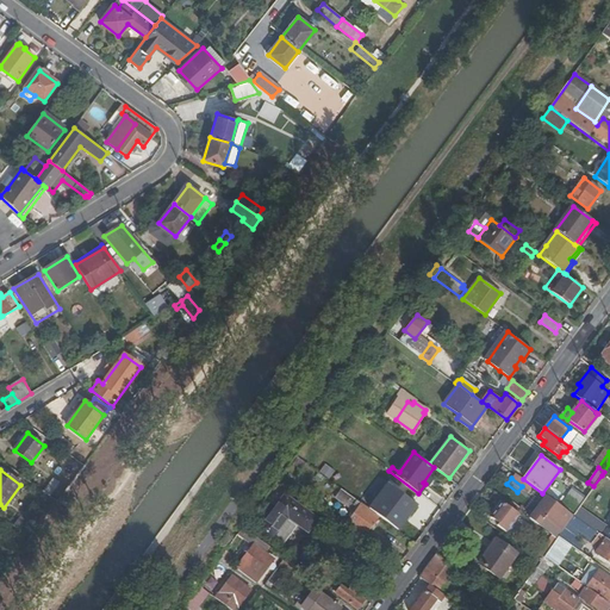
[(522,486),(517,492),(523,497),(528,490),(522,486)]
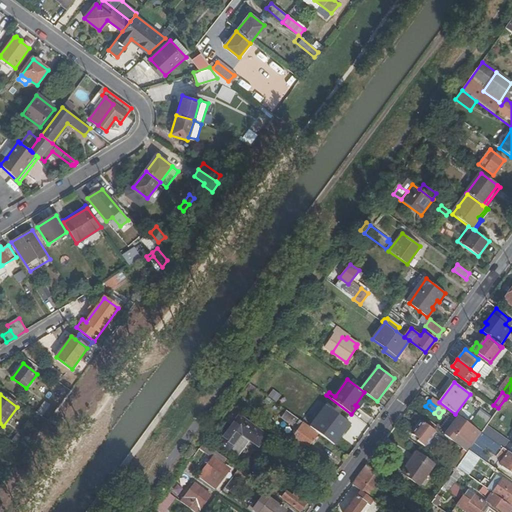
[(471,424),(482,431),(487,425),(492,418),(481,410),(471,424)]
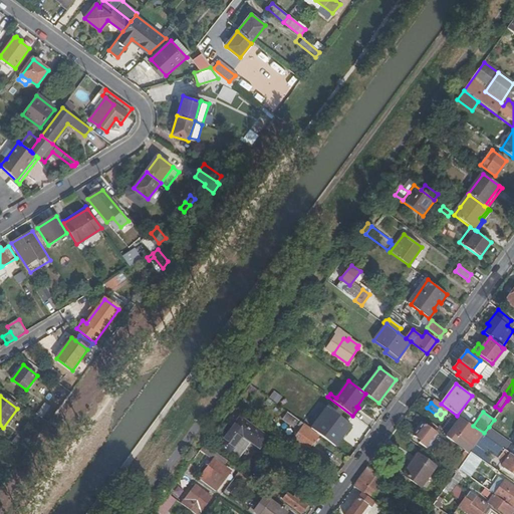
[(304,425),(305,425),(288,413),(284,419),(297,429),(299,426),(300,428),(295,435),(296,436),(293,442),(307,452),(319,436),(304,425)]
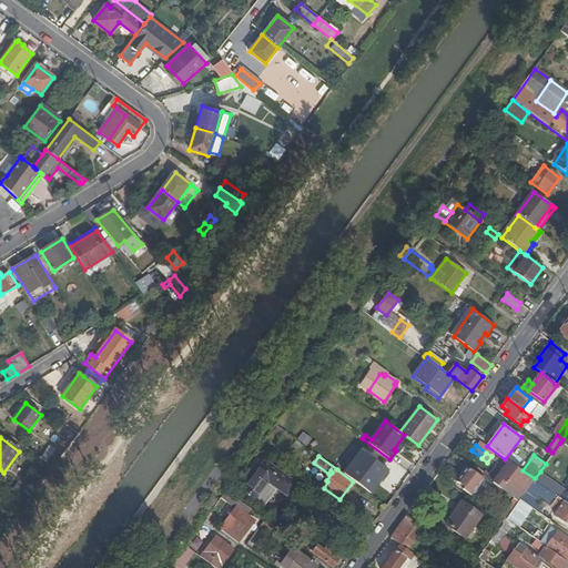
[(269,482),(277,488),(287,495),(296,484),(266,463),(243,494),(254,501),(269,482)]
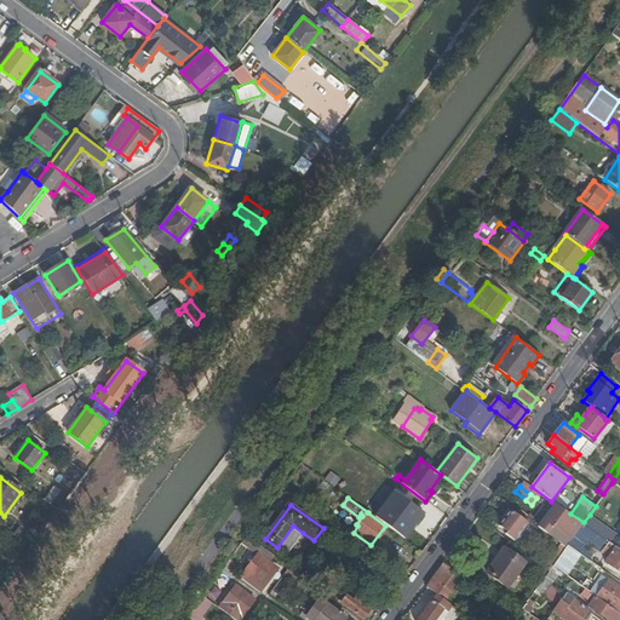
[(551,509),(538,527),(546,533),(551,526),(570,540),(579,529),(551,509)]
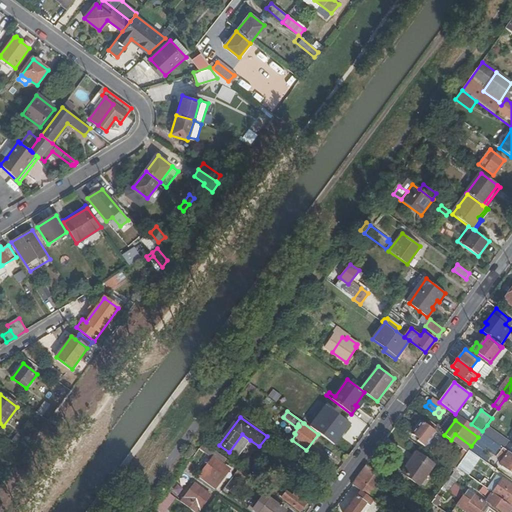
[(436,432),(422,421),(412,434),(422,442),(421,443),(425,446),(436,432)]
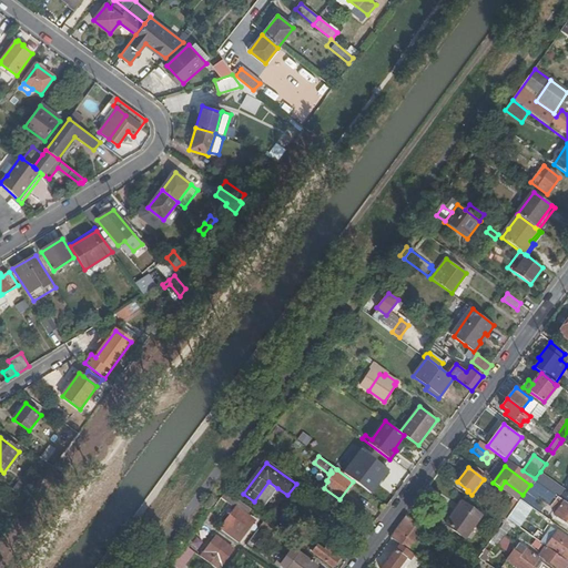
[(545,488),(534,480),(530,484),(538,490),(551,499),(554,495),(545,488)]
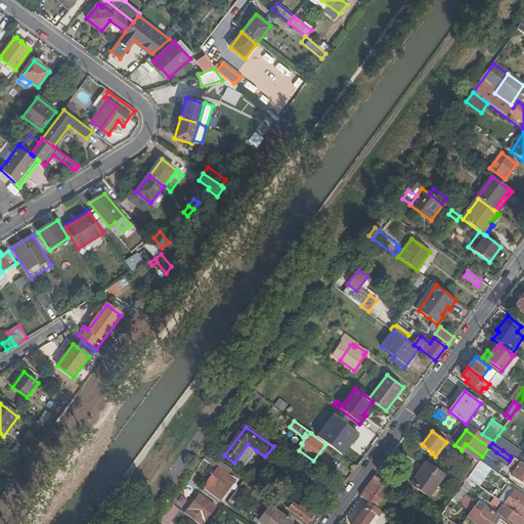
[(243,469),(256,450),(248,444),(234,463),(243,469)]
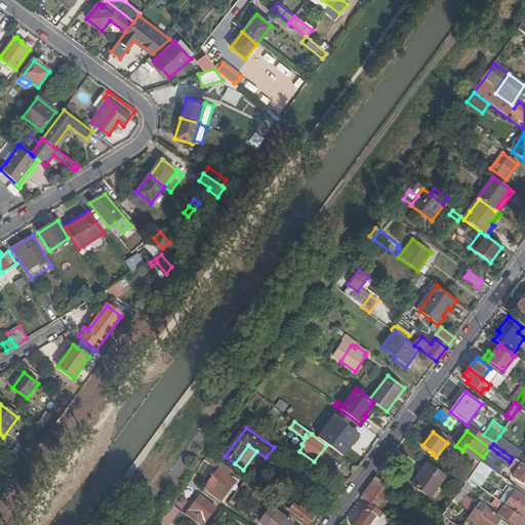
[(17,446),(11,453),(22,460),(27,453),(17,446)]
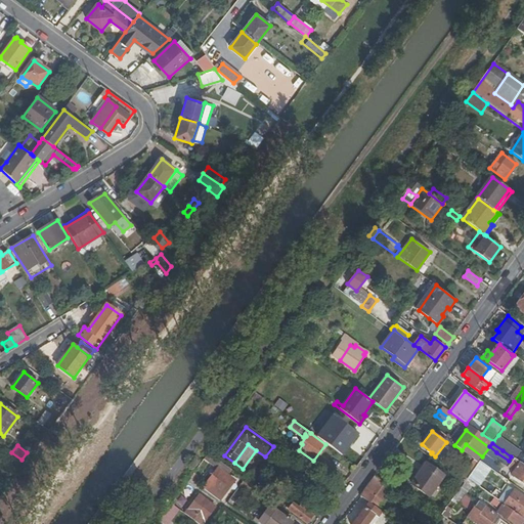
[(496,452),(489,446),(489,447),(482,456),(481,457),(479,461),(484,464),(492,470),(497,464),(491,460),(496,452)]
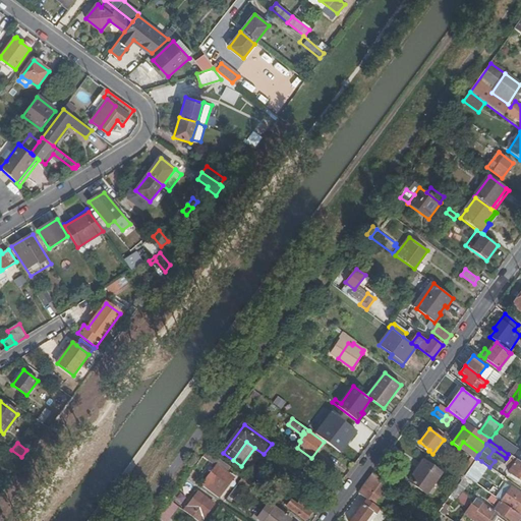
[(225,472),(230,466),(209,451),(205,456),(217,465),(203,484),(220,498),(233,478),(225,472)]
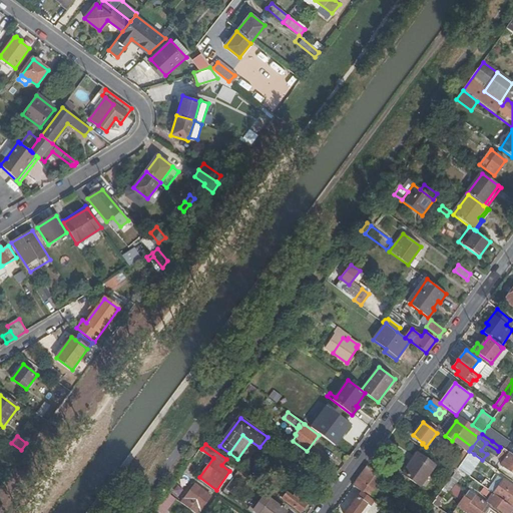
[(512,455),(505,450),(504,450),(499,458),(504,462),(502,465),(501,466),(512,474),(512,455)]
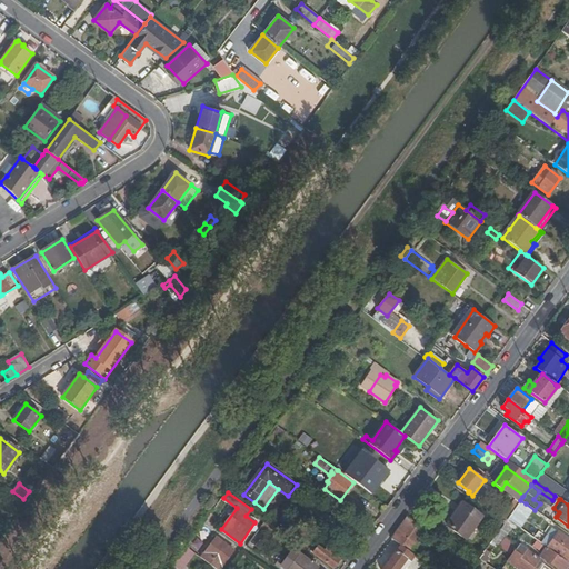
[(519,502),(507,519),(512,523),(526,503),(520,500),(519,502)]
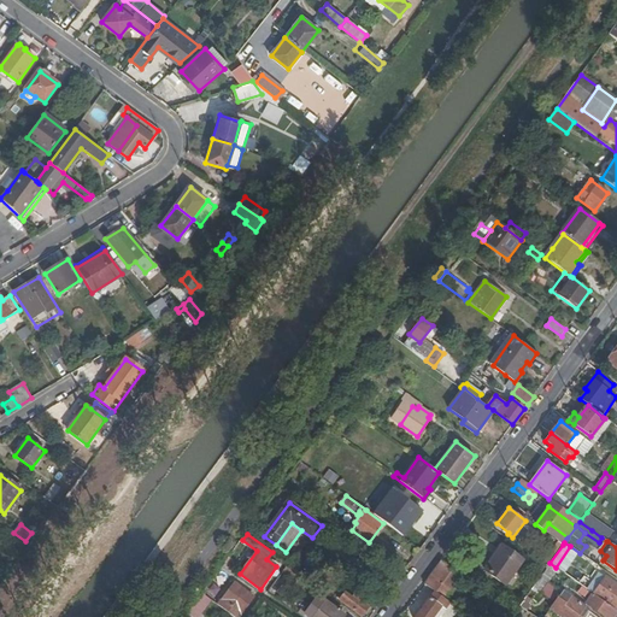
[(375,553),(392,565),(394,556),(381,546),(375,553)]
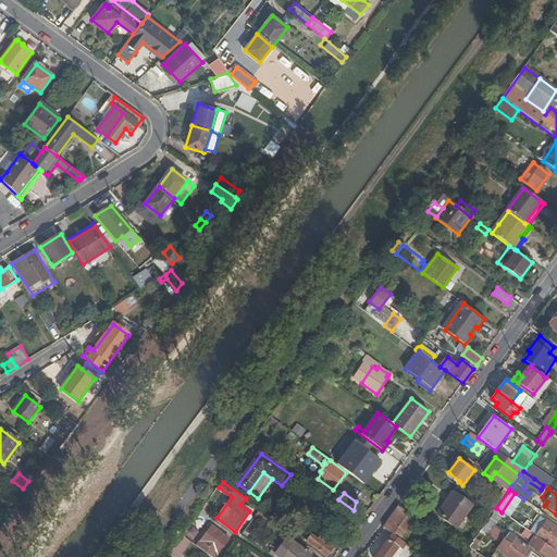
[(471,506),(454,493),(436,515),(455,529),(471,506)]
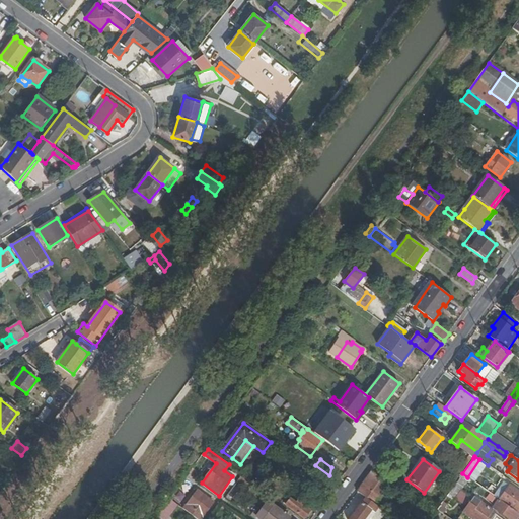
[(508,470),(493,459),(488,465),(504,476),(507,471),(508,470)]
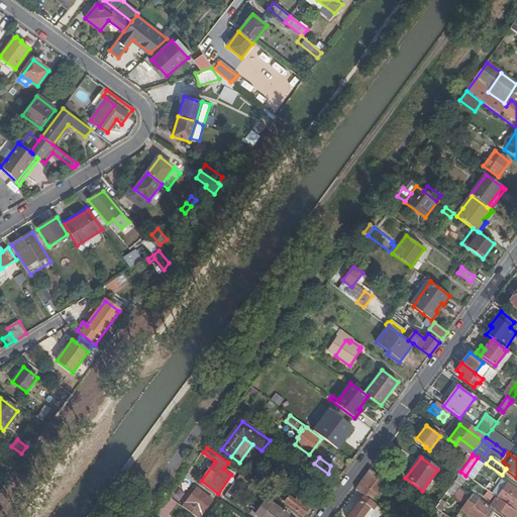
[(312,472),(316,467),(307,459),(303,464),(312,472)]
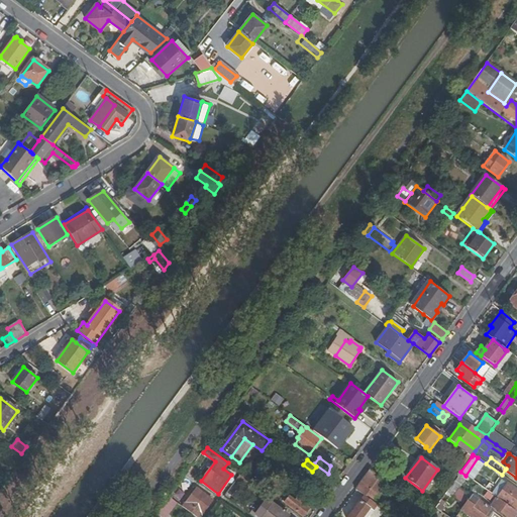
[(188,473),(193,477),(197,471),(192,467),(188,473)]
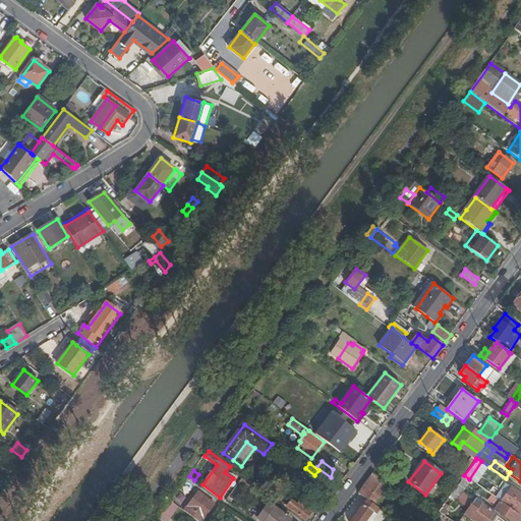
[(373,473),(358,494),(367,501),(377,507),(391,487),(373,473)]
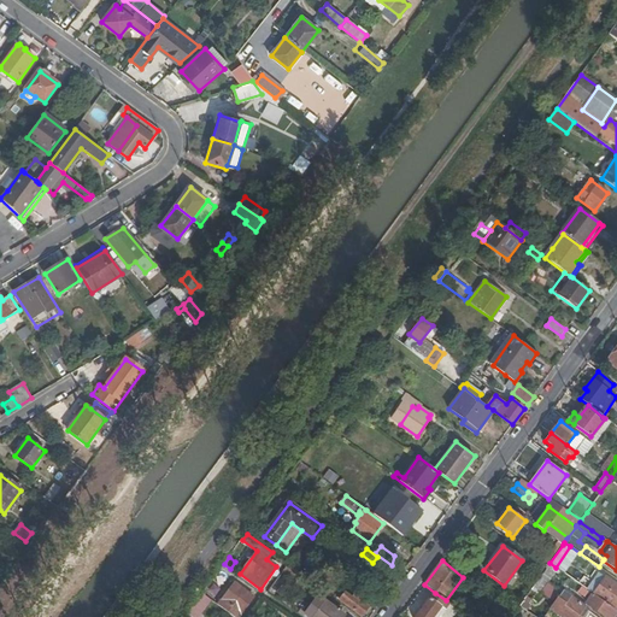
[(546,569),(519,606),(526,611),(538,592),(540,593),(557,569),(556,568),(550,563),(546,569)]
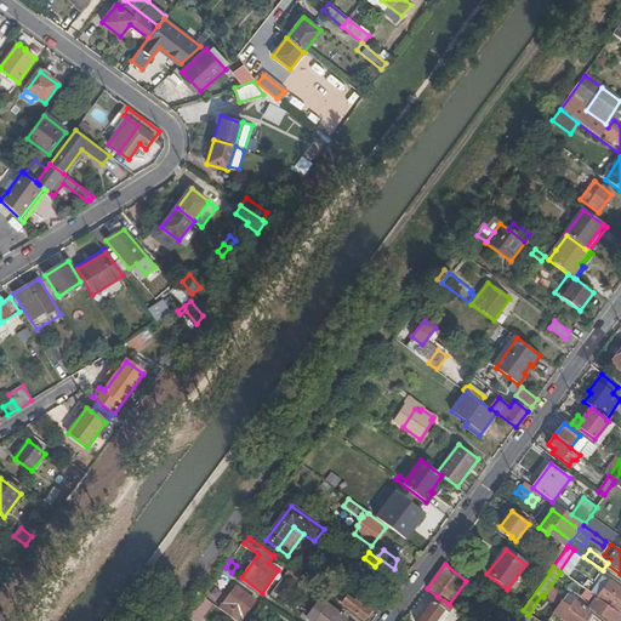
[(620,590),(609,581),(597,598),(620,615),(620,590)]
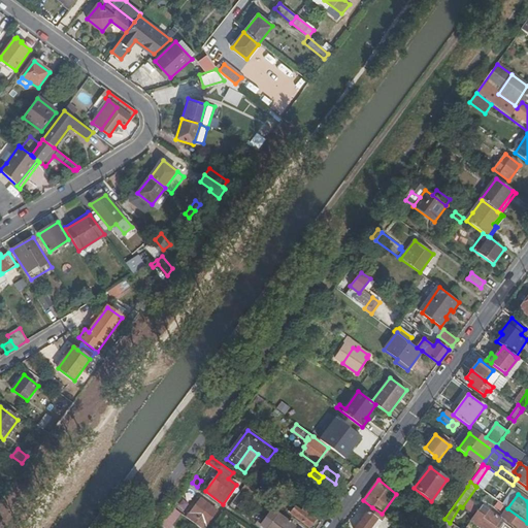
[(187,518),(200,527),(204,527),(218,510),(201,498),(187,518)]
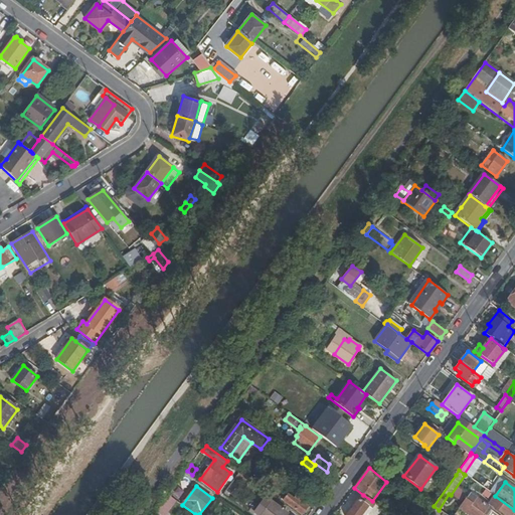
[(486,514),(491,508),(470,494),(459,509),(468,514),(486,514)]
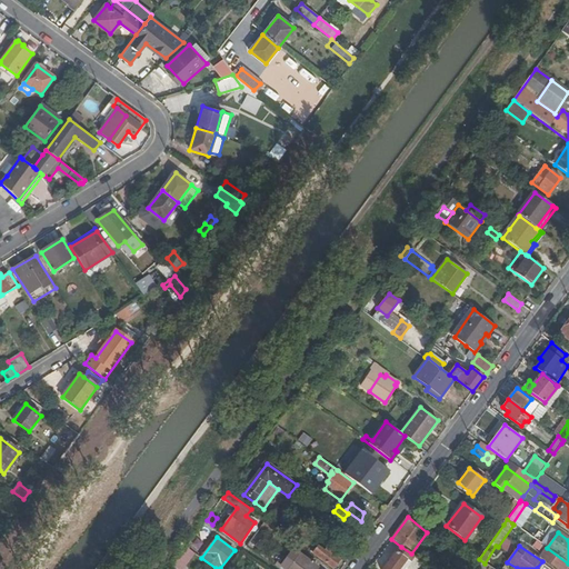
[(326,552),(318,547),(313,552),(333,567),(340,559),(328,550),(326,552)]
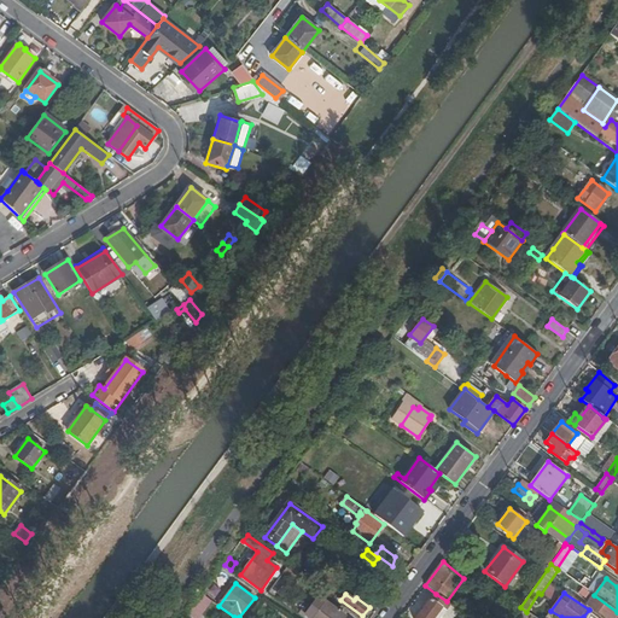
[(447,601),(436,594),(417,617),(433,617),(442,608),(445,611),(450,604),(447,601)]
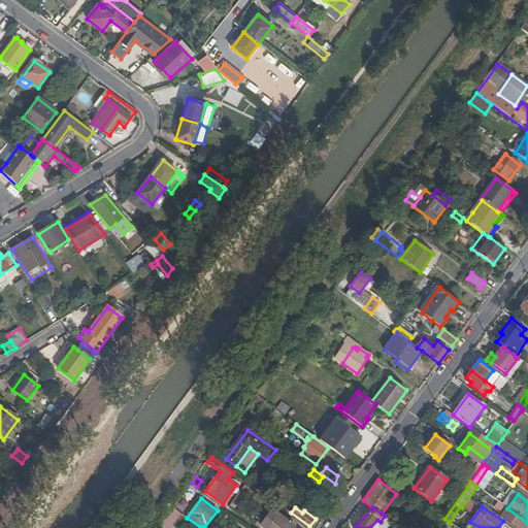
[(173,508),(161,525),(164,527),(170,527),(182,514),(173,508)]
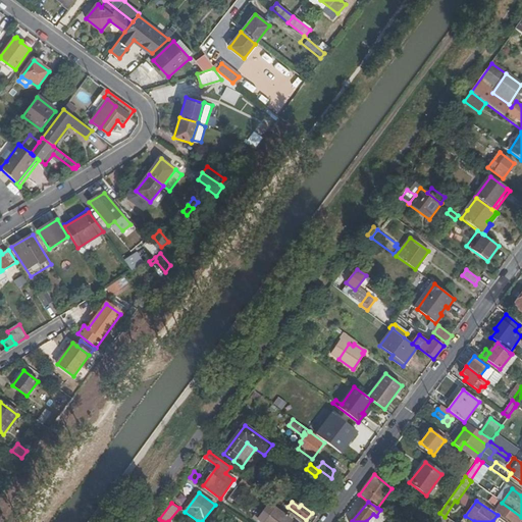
[(518,521),(521,517),(502,503),(498,508),(503,512),(501,514),(512,521),(518,521)]
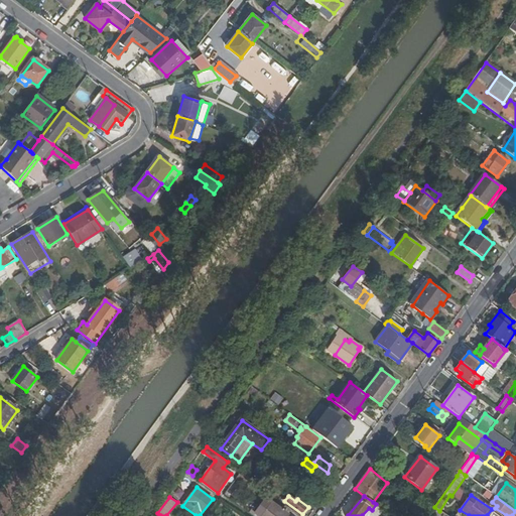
[(267,499),(255,514),(258,515),(286,515),(288,514),(267,499)]
